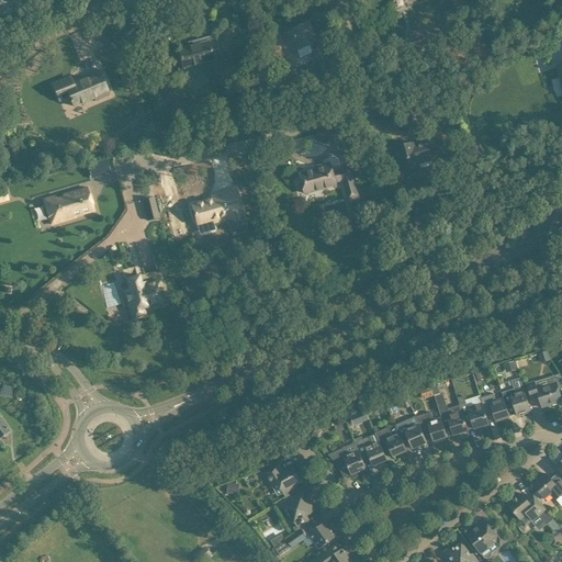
[(284,34),(289,44),(292,53),(310,46),(317,63),(330,57),(321,35),(315,37),(308,23),(284,34)]
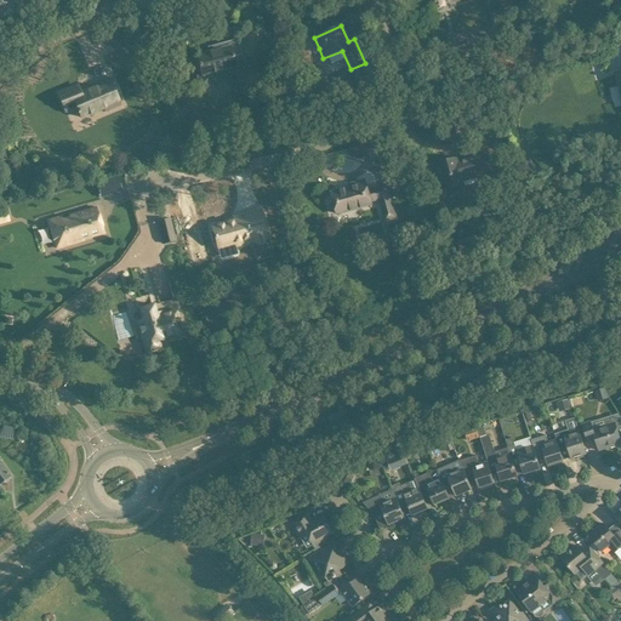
[(235,67),(234,58),(241,56),(238,39),(218,45),(220,50),(197,56),(201,73),(199,74),(197,78),(198,79),(197,80),(199,92),(211,89),(208,74),(235,67)]
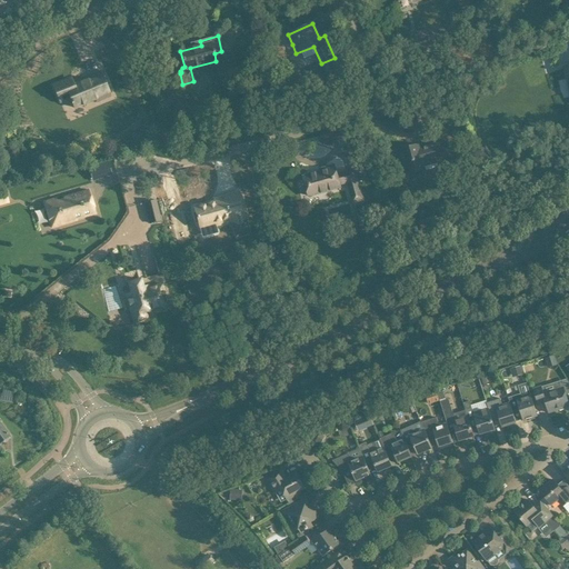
[(216,69),(220,85),(239,79),(235,63),(216,69)]
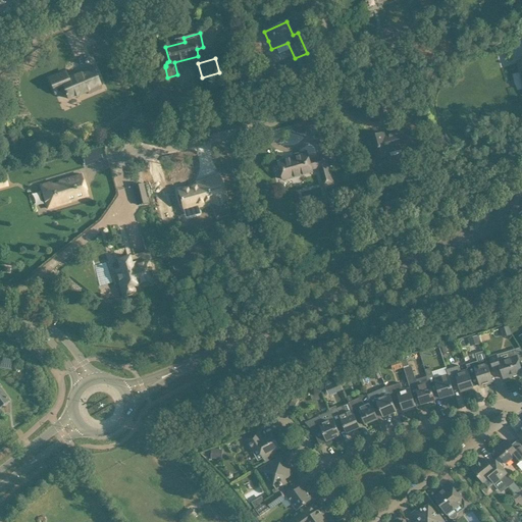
[(55,94),(64,90),(68,99),(88,91),(89,94),(101,89),(92,66),(80,71),(81,73),(67,80),(64,72),(49,79),(55,94)]
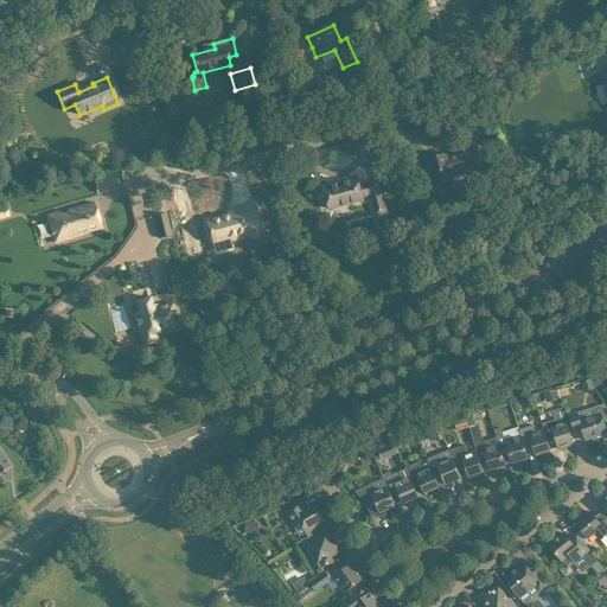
[(152,123),(144,125),(148,142),(155,140),(152,123)]
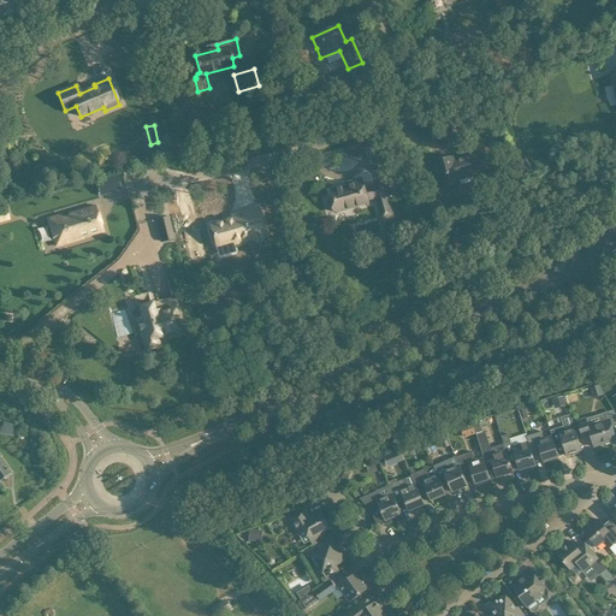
[(490,171),(487,163),(484,150),(454,159),(452,158),(432,163),(439,190),(461,185),(460,179),(490,171)]
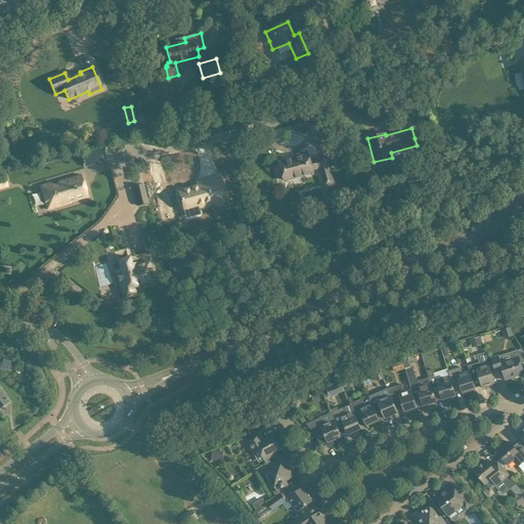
[(294,157),(295,159),(279,163),(285,180),(313,172),(313,170),(320,168),(325,186),(335,184),(330,167),(326,157),(310,161),(308,153),(294,157)]
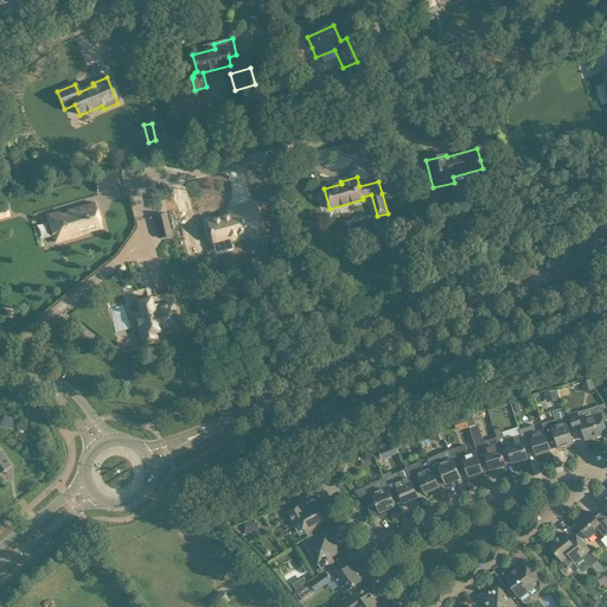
[(61,212),(46,216),(55,242),(76,236),(76,235),(101,228),(94,204),(68,211),(69,213),(61,216),(61,212)]
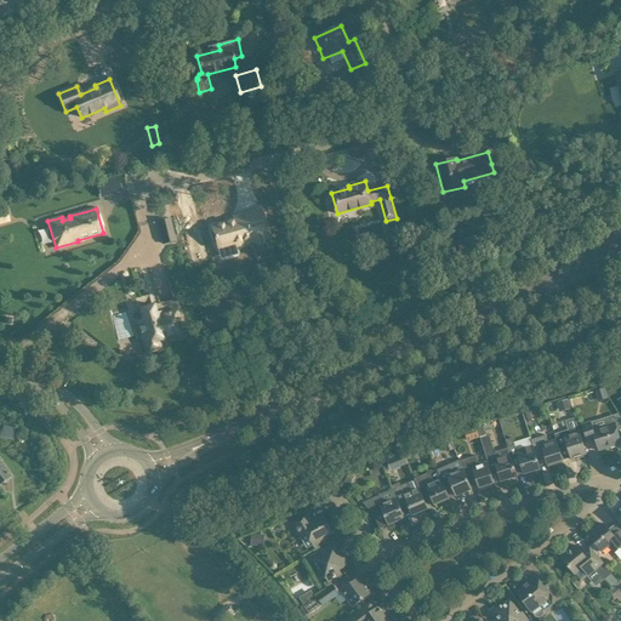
[(234,221),(211,227),(217,249),(218,249),(221,258),(238,255),(235,246),(252,243),(257,260),(273,255),(267,238),(269,238),(263,218),(248,222),(246,217),(234,221)]
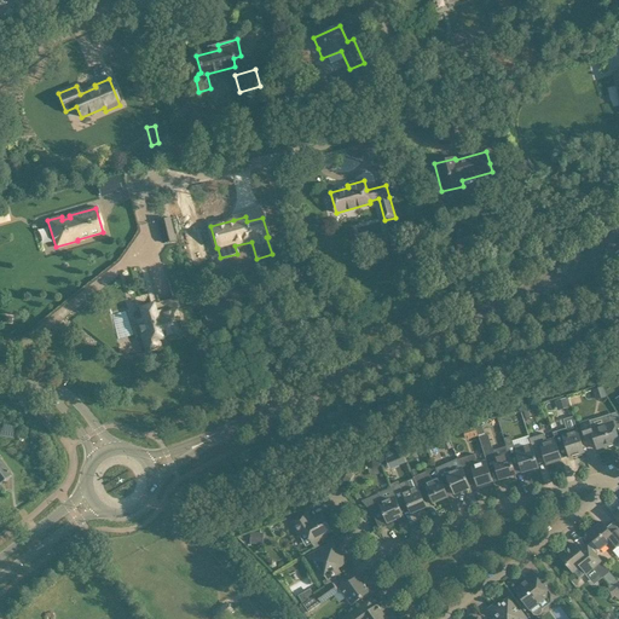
[(169,219),(158,221),(160,229),(171,226),(169,219)]
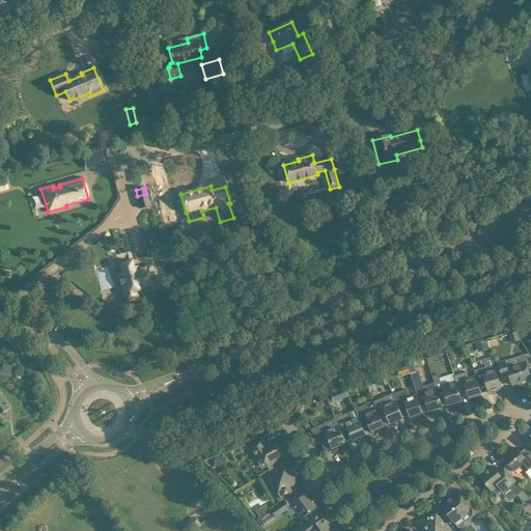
[(361,223),(358,211),(350,213),(353,225),(361,223)]
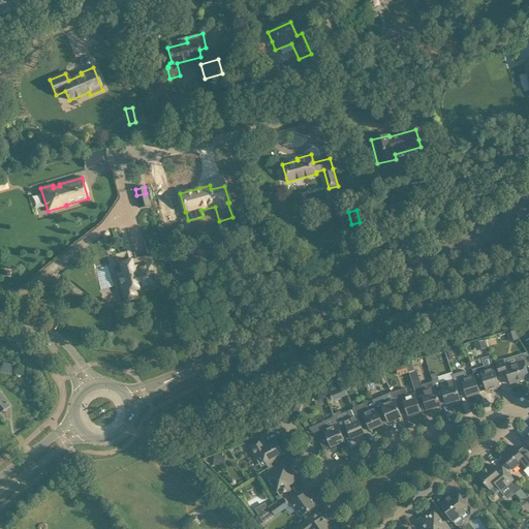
[(117,274),(125,302),(137,299),(135,290),(139,289),(138,288),(156,283),(148,255),(119,263),(122,273),(117,274)]
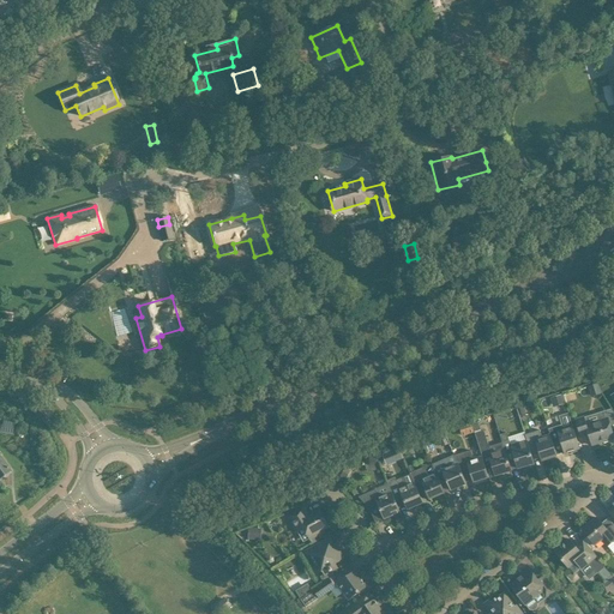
[(229,317),(224,300),(202,306),(205,323),(229,317)]
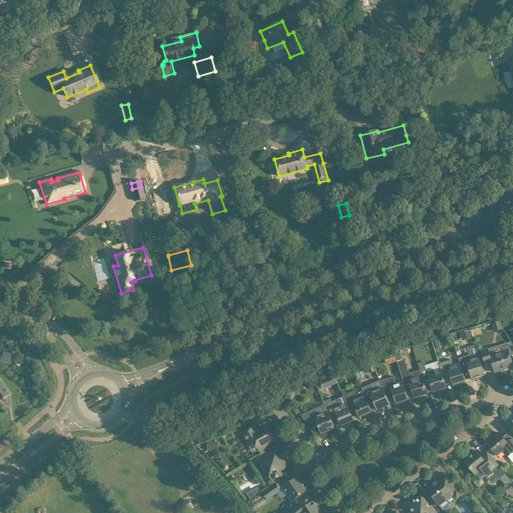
[(502,329),(500,321),(491,324),(493,332),(502,329)]
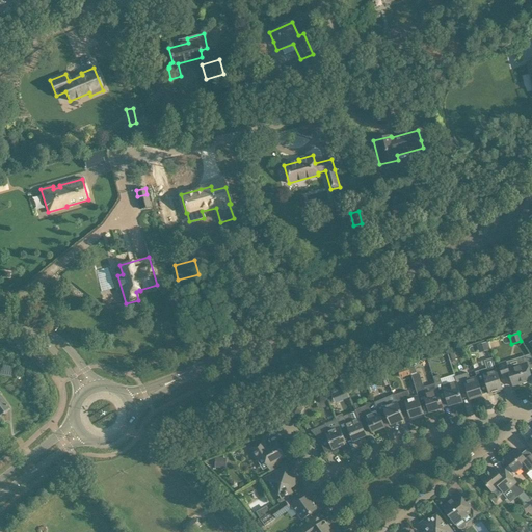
[(489,348),(487,342),(479,345),(480,351),(489,348)]
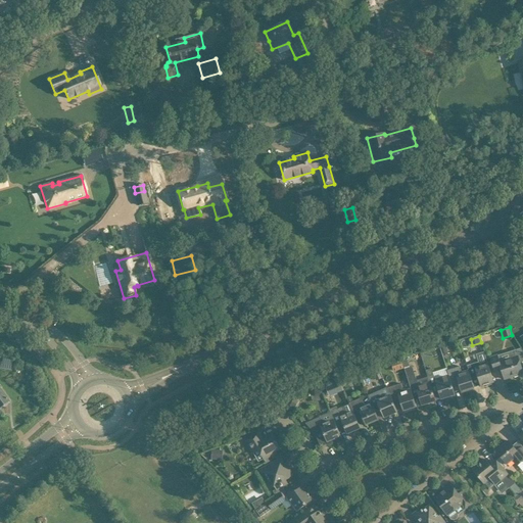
[(453,350),(450,344),(442,346),(444,353),(453,350)]
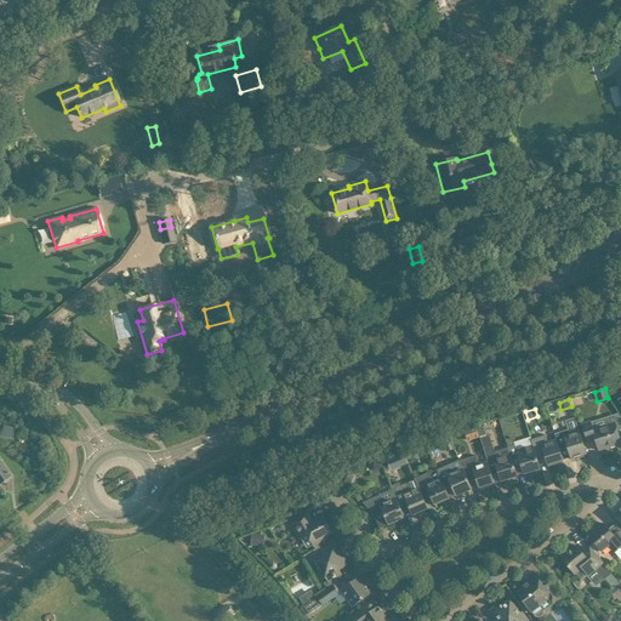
[(582,426),(584,431),(587,442),(596,439),(599,450),(609,448),(611,449),(616,448),(617,445),(620,443),(620,442),(617,432),(615,423),(593,431),(591,423),(582,426)]
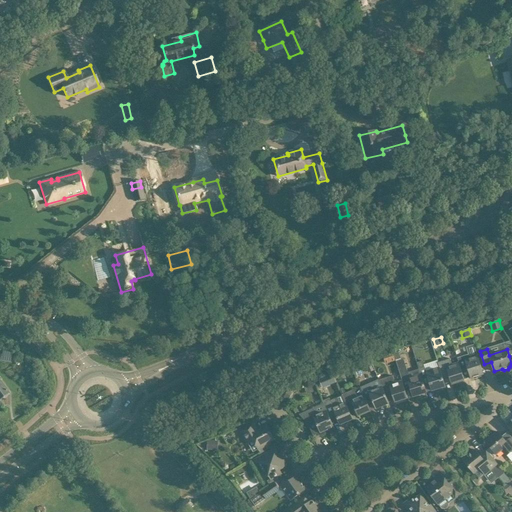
[(0,357),(0,360),(10,363),(12,354),(1,352),(0,357)]
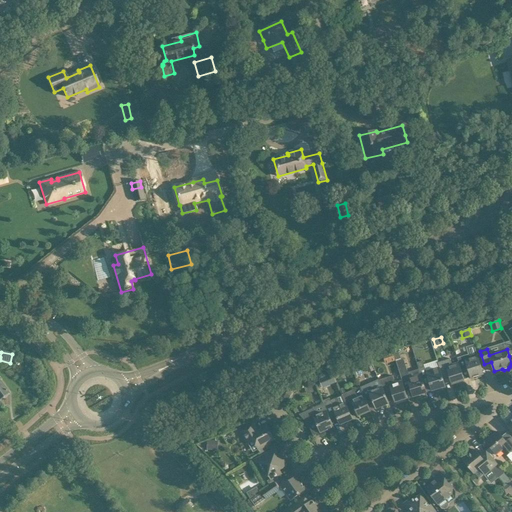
[(401,376),(402,381),(404,388),(410,386),(413,397),(419,395),(419,397),(425,395),(424,393),(426,393),(425,389),(421,375),(409,379),(407,374),(408,374),(404,359),(401,359),(399,352),(394,353),(396,361),(401,376)]
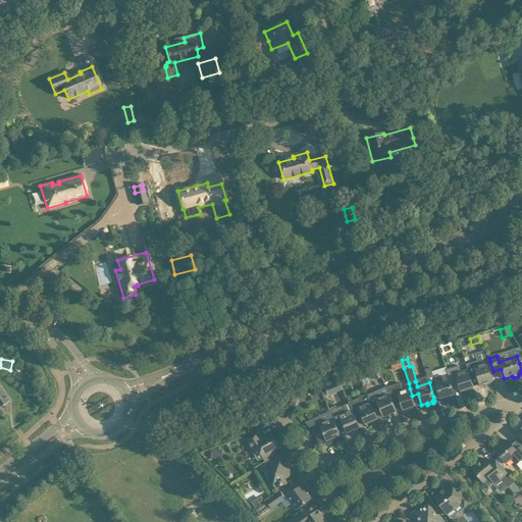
[(467,365),(468,370),(470,377),(477,375),(480,386),(485,384),(485,385),(491,383),(491,382),(492,382),(489,372),(487,364),(479,366),(478,362),(467,365)]
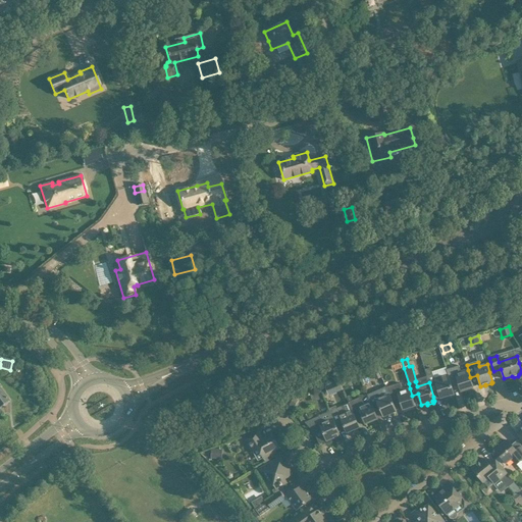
[(459,366),(447,370),(448,375),(452,385),(458,383),(461,393),(466,390),(467,392),(471,390),(472,388),(473,388),(470,377),(468,370),(461,372),(459,366)]
